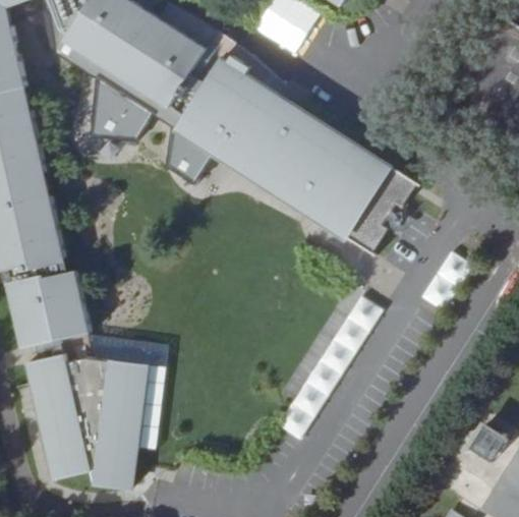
[(0,0),(0,272),(9,271),(12,285),(7,287),(19,348),(58,339),(83,334),(87,333),(74,272),(63,275),(60,260),(62,259),(51,197),(48,198),(44,175),(47,174),(34,114),(31,115),(25,91),(30,90),(15,29),(12,30),(8,10),(39,0),(53,0),(66,34),(71,38),(68,43),(224,146),(216,156),(368,256),(414,188),(263,88),(270,77),(175,12),(167,24),(127,0),(324,0),(344,13),(352,0),(0,0)]
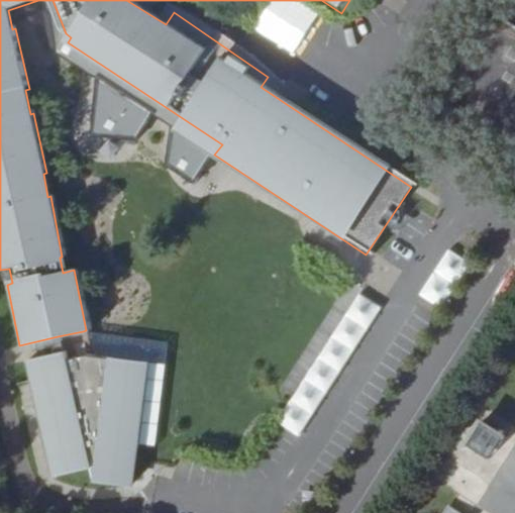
[(514,21),(503,14),(446,102),(514,145),(514,21)]
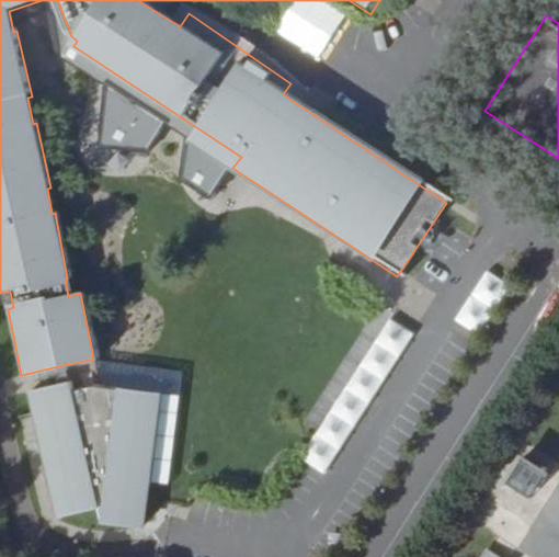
[(389,314),(303,455),(329,470),(414,329),(389,314)]
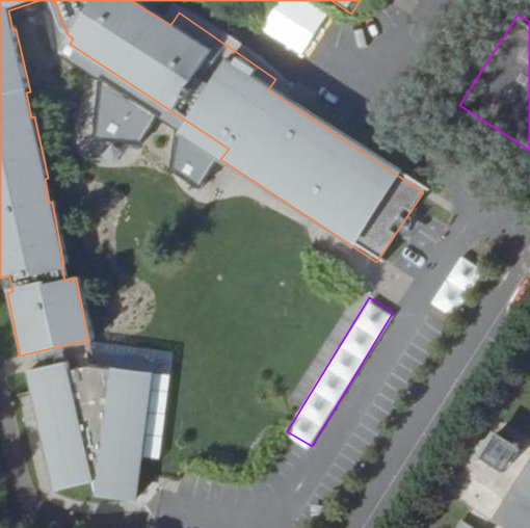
[(85,341),(59,346),(62,362),(64,369),(84,365),(87,365),(88,355),(85,341)]
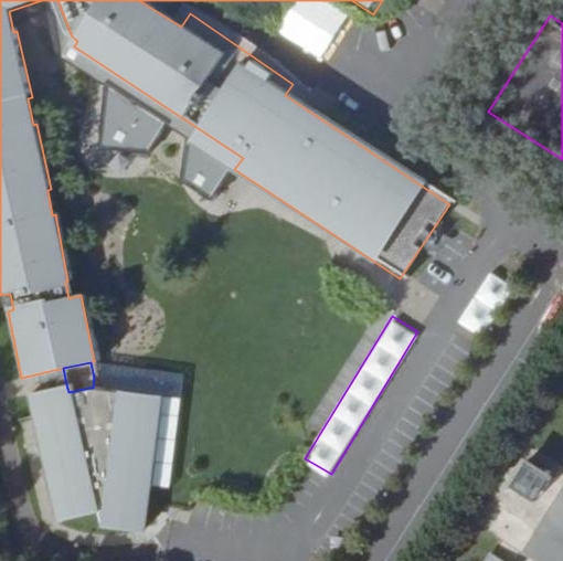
[(66,384),(24,393),(52,520),(97,511),(94,527),(133,532),(138,499),(142,499),(157,398),(93,388),(89,388),(68,392),(66,384)]
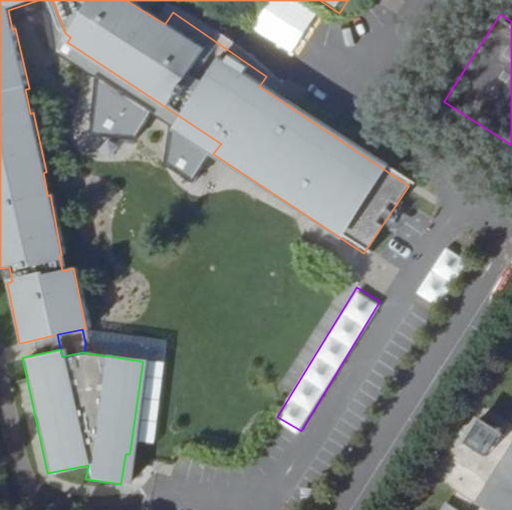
[(476,415),(463,435),(490,452),(503,432),(476,415)]
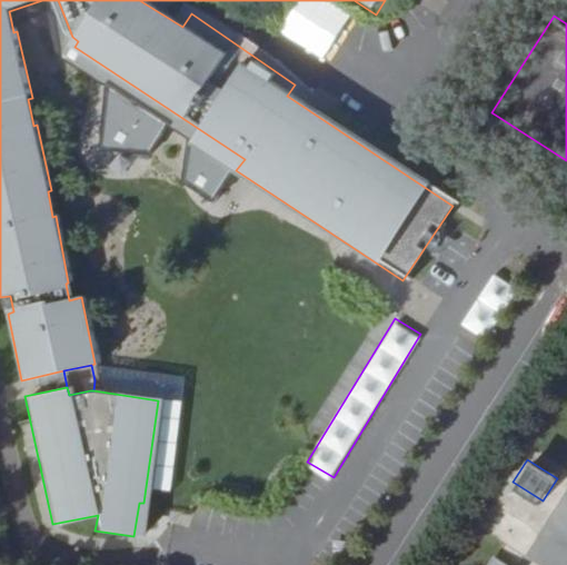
[(138,537),(143,503),(139,503),(133,536),(138,537)]
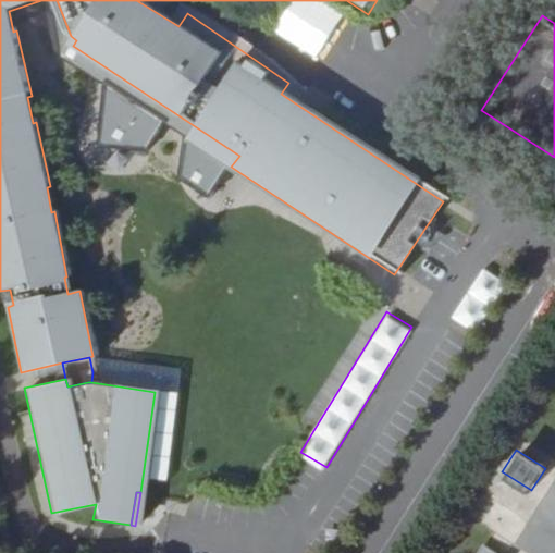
[(505,552),(501,550),(488,541),(479,552),(505,552)]
